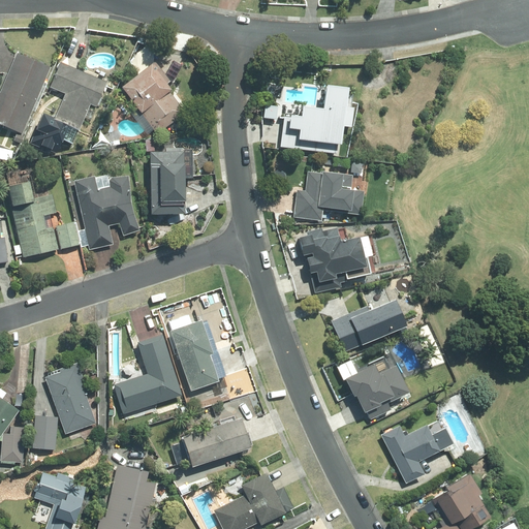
[(50,68),(16,54),(0,91),(0,125),(22,134),(50,68)]
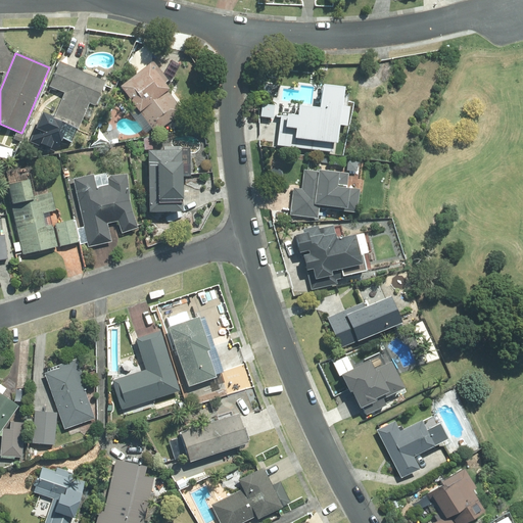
[(104,82),(59,62),(49,86),(63,93),(52,120),(77,130),(88,103),(94,106),(104,82)]
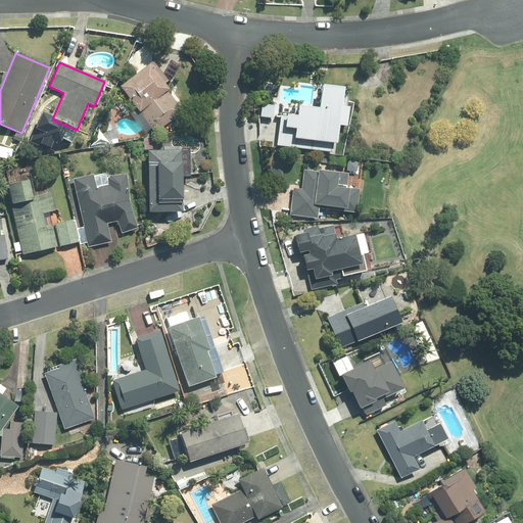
[(185,107),(150,62),(119,87),(153,132),(185,107)]
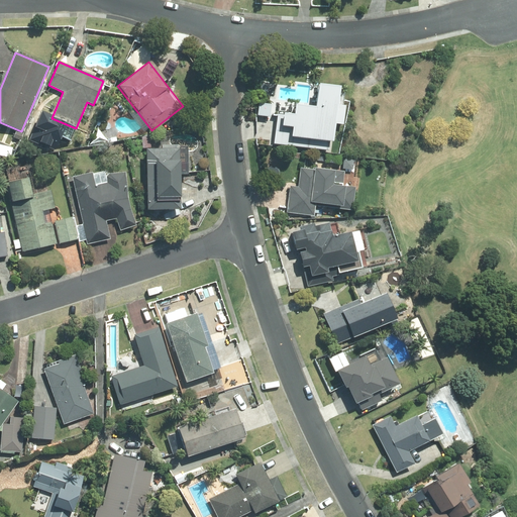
[(313,107),(294,105),(292,115),(277,113),(274,143),(331,150),(334,124),(341,124),(343,106),(334,105),(336,87),(315,85),(313,107)]
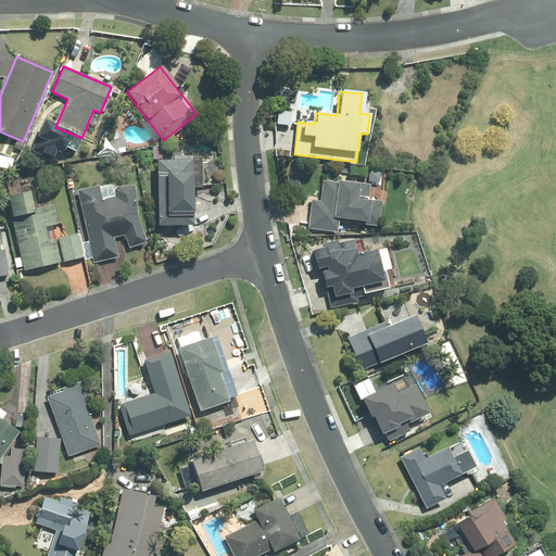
[(173,161),(155,161),(156,226),(191,225),(190,188),(200,187),(199,158),(173,159),(173,161)]
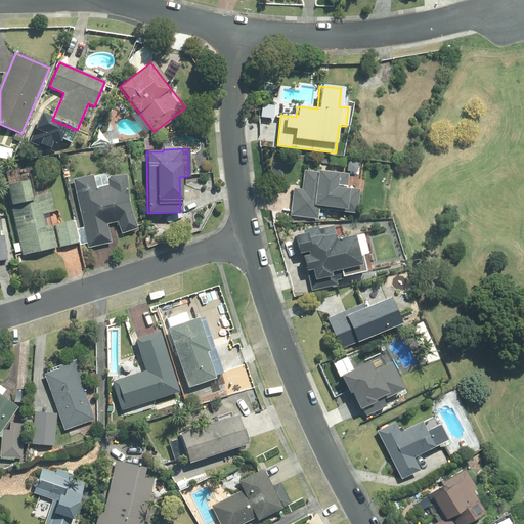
[(316,172),(303,171),(301,189),(293,188),(290,216),(317,219),(317,216),(337,219),(338,211),(356,213),(359,190),(346,188),(348,173),(321,170),(321,171),(316,171),(316,172)]
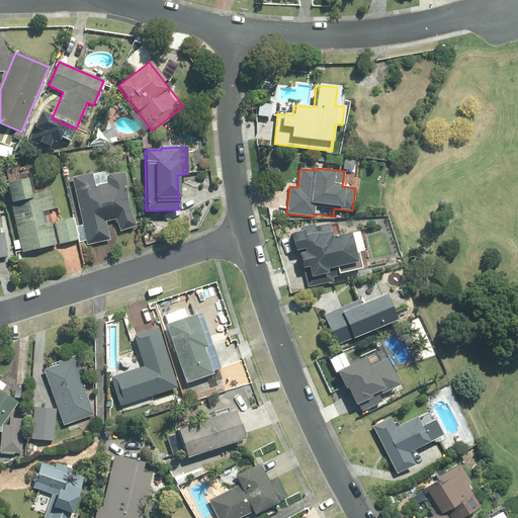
[(127,199),(124,173),(108,174),(106,177),(106,183),(94,186),(91,173),(72,178),(86,245),(109,240),(105,222),(115,220),(119,231),(135,226),(131,210),(127,199)]
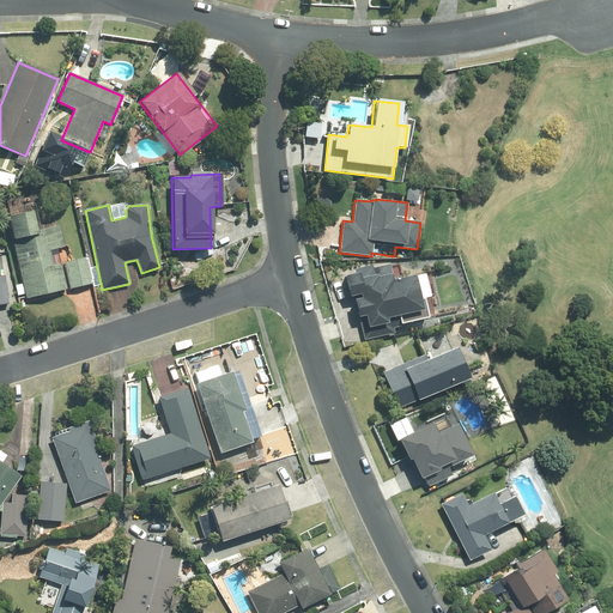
[(31,212),(7,218),(26,299),(67,290),(61,263),(52,266),(48,250),(64,247),(59,226),(36,232),(31,212)]
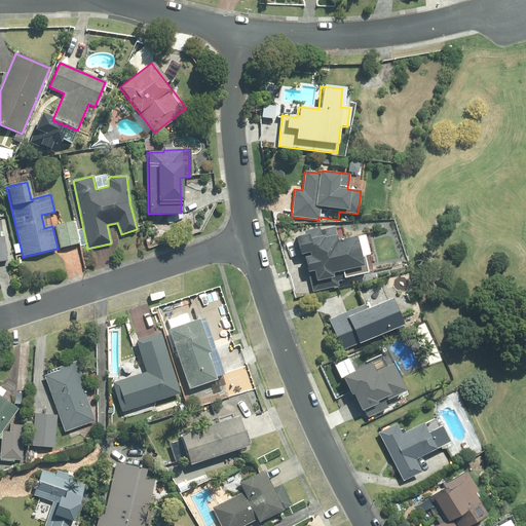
[(78,243),(73,221),(55,225),(61,248),(78,243)]
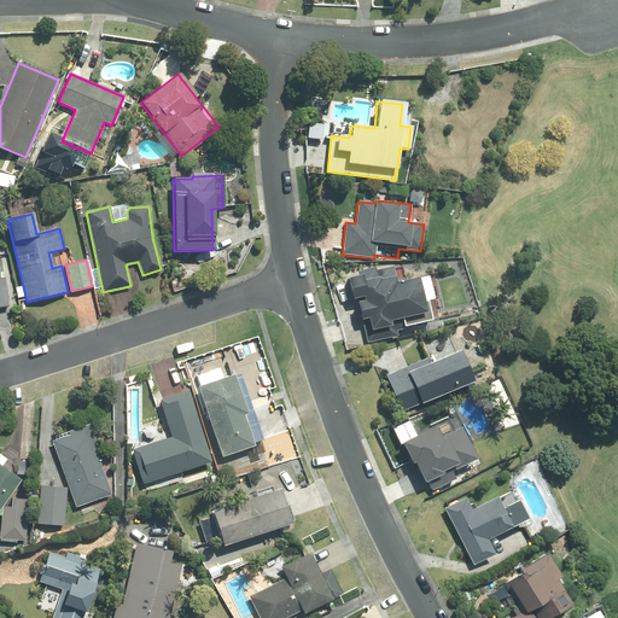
[(357,275),(347,279),(351,299),(361,297),(362,301),(355,303),(360,320),(367,318),(372,342),(397,336),(395,328),(430,320),(425,301),(421,302),(415,278),(396,283),(392,267),(375,270),(374,267),(356,272),(357,275)]
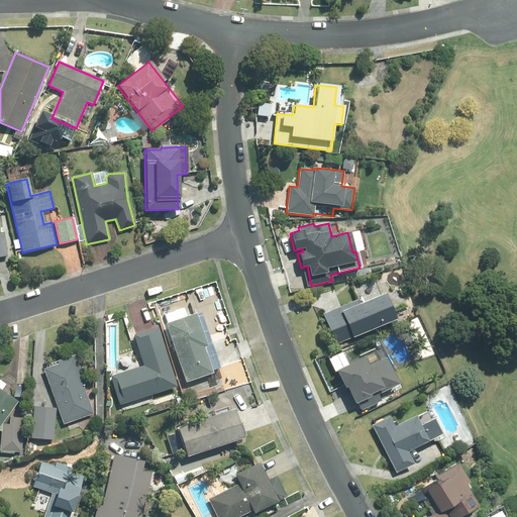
[(357,300),(322,314),(335,344),(396,320),(385,293),(359,303),(357,300)]
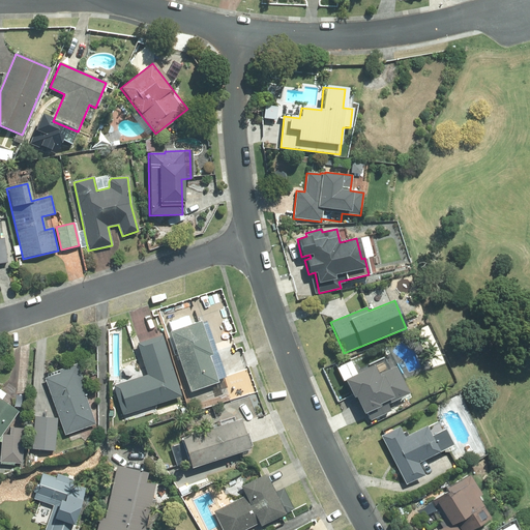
[(200,321),(169,331),(189,392),(217,382),(208,356),(211,355),(200,321)]
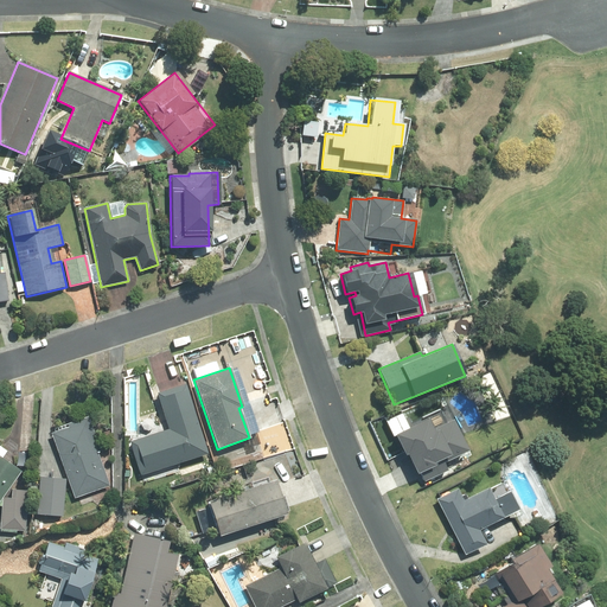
[(168,428),(129,442),(140,475),(206,453),(184,384),(157,394),(168,428)]
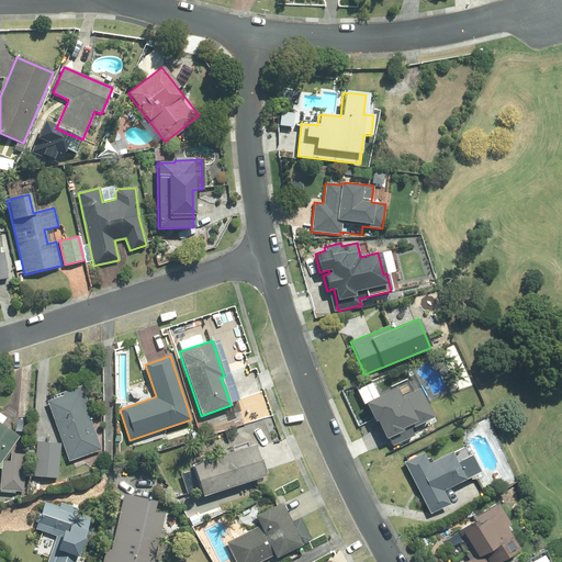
[(63,395),(46,401),(68,462),(101,450),(85,405),(87,404),(80,385),(62,393),(63,395)]
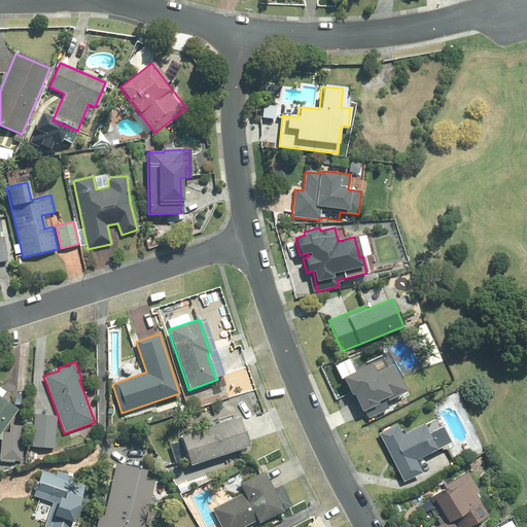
[(370,363),(341,377),(350,395),(352,394),(360,412),(365,409),(370,417),(387,409),(384,401),(406,391),(392,363),(374,372),(370,363)]
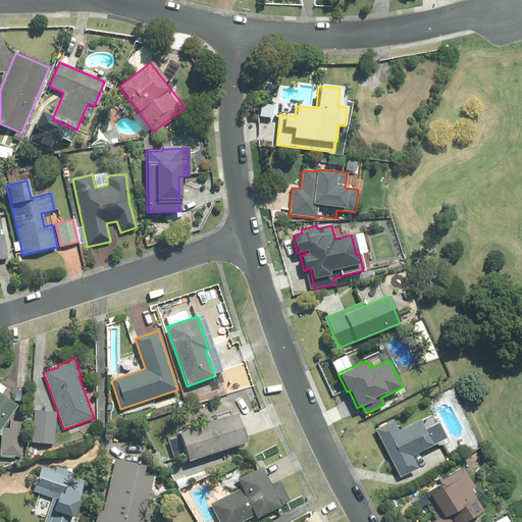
[(0,430),(17,406),(0,393),(0,430)]
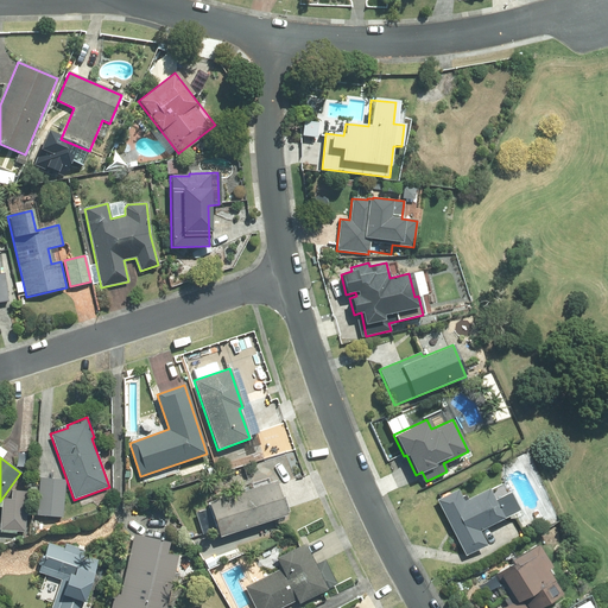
[(64,481),(39,479),(36,515),(62,518),(64,481)]
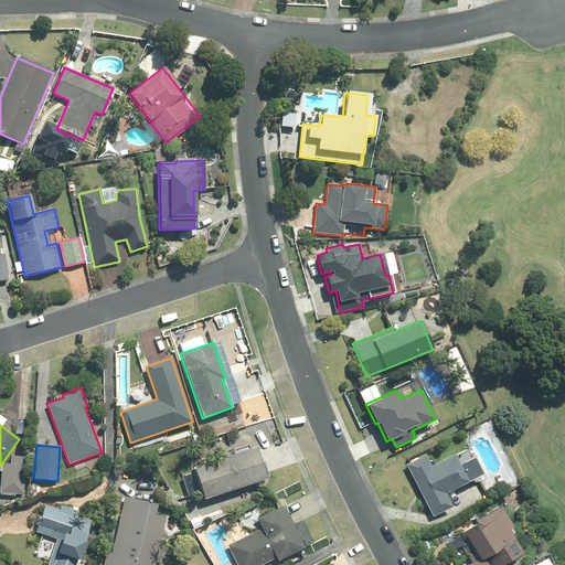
[(201,493),(203,500),(266,479),(255,447),(249,448),(248,445),(233,449),(232,445),(201,456),(203,465),(193,468),(194,472),(182,477),(189,497),(201,493)]
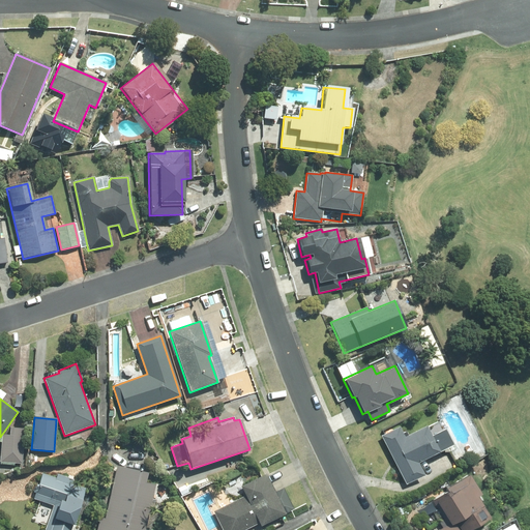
[(399,428),(381,436),(406,483),(422,475),(416,463),(450,445),(438,421),(425,428),(425,427),(404,437),(399,428)]
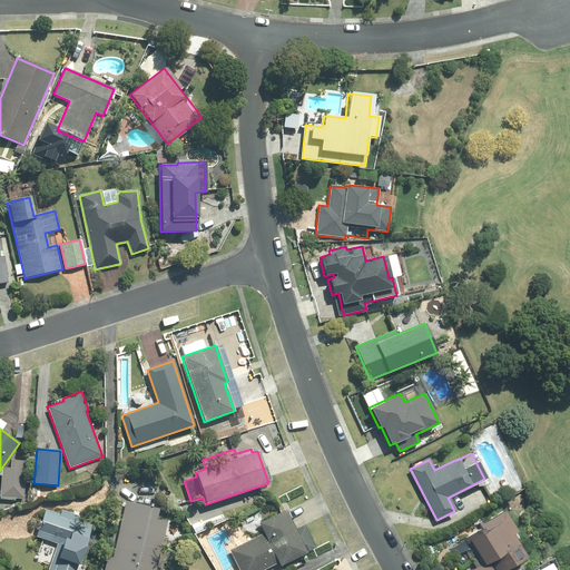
[(3,468),(1,497),(23,499),(27,461),(10,460),(10,469),(3,468)]
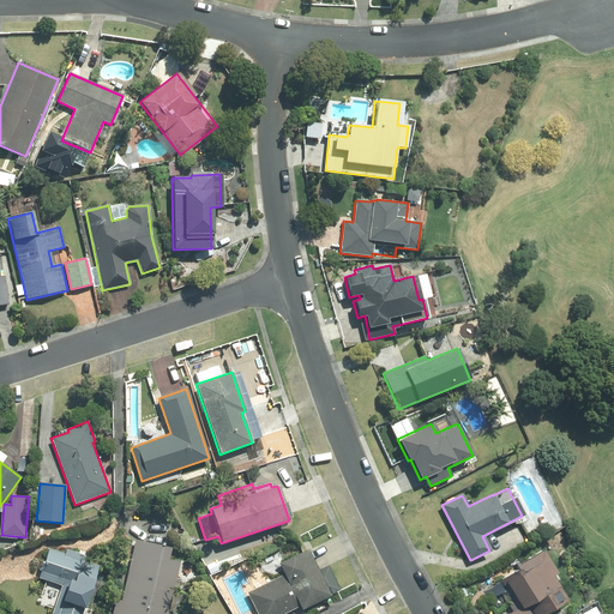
[(107,613),(167,613),(179,563),(167,560),(170,548),(134,541),(121,600),(112,599),(107,613)]
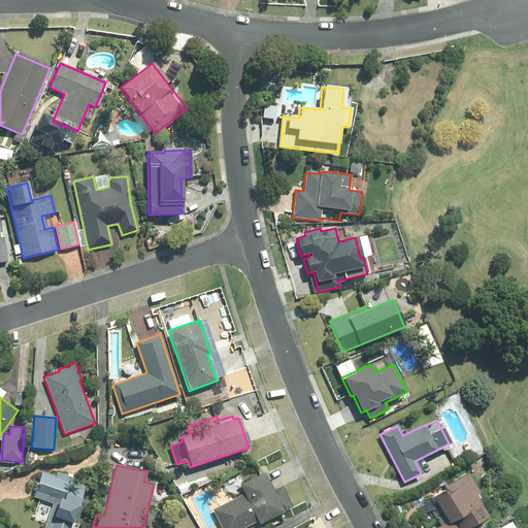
[(44,527),(70,527),(86,487),(42,471),(33,496),(40,499),(33,520),(45,524),(44,527)]
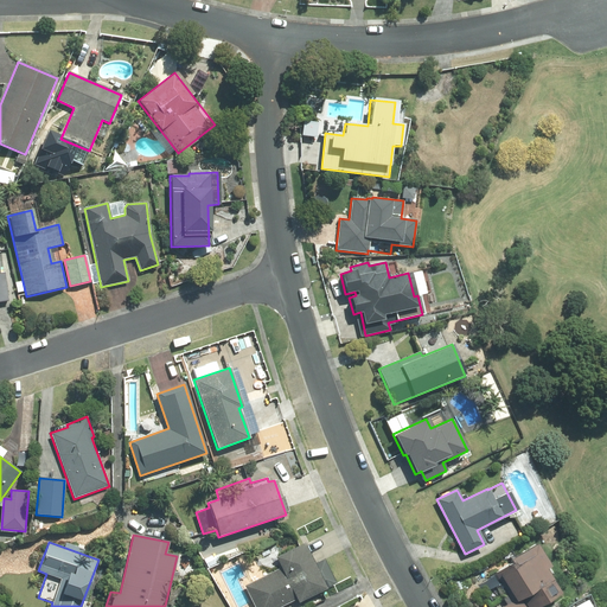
[(326,588),(302,543),(275,557),(280,568),(244,587),(254,606),(280,606),(296,600),(298,602),(326,588)]
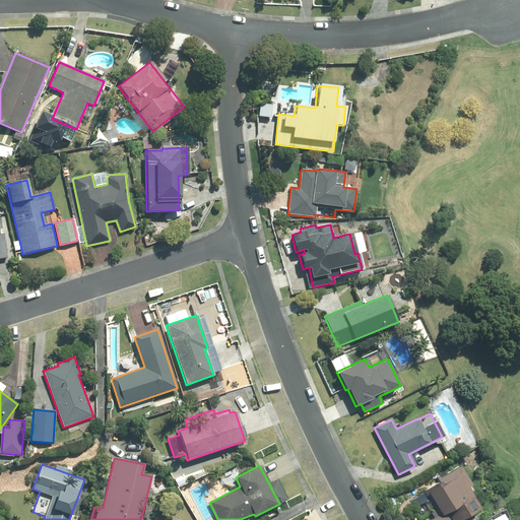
[(471,485),(459,466),(437,479),(438,482),(425,491),(440,515),(444,513),(446,512),(451,519),(459,519),(479,508),(467,488),(471,485)]
